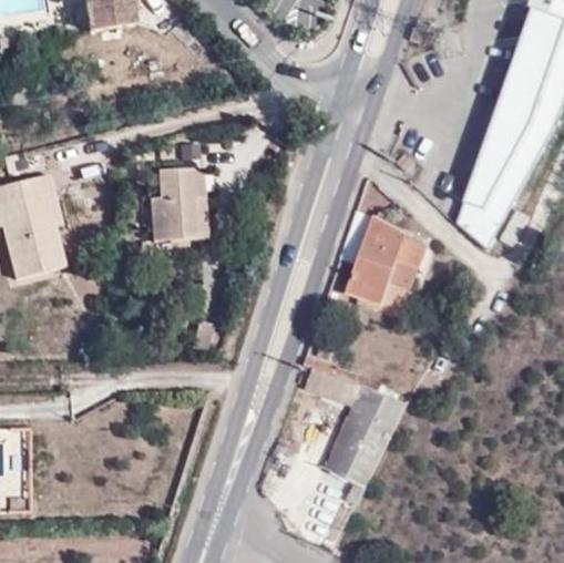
[(83,0),(88,28),(133,21),(131,6),(129,0),(83,0)]
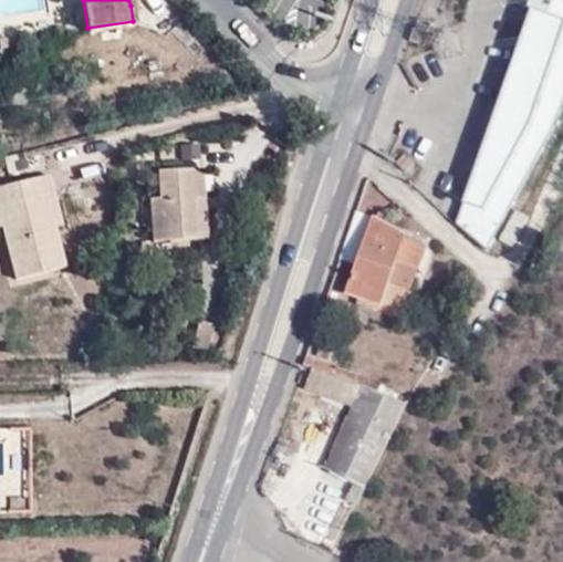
[(465,199),(457,224),(487,249),(539,147),(562,93),(562,0),(529,0),(527,6),(530,8),(465,199)]
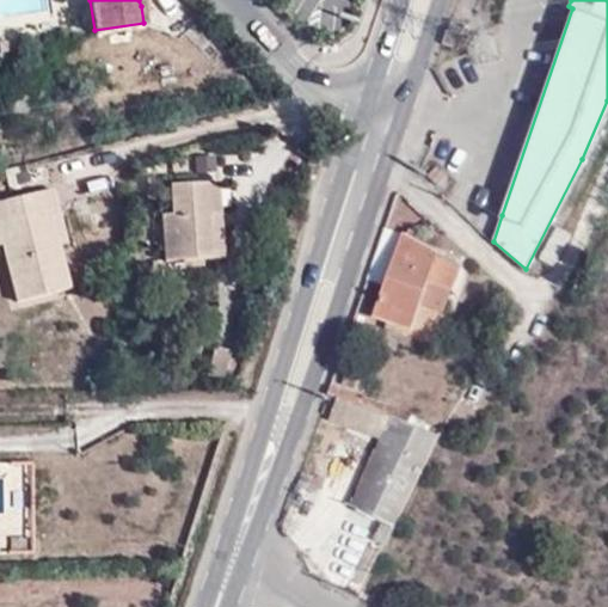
[(438,183),(448,172),(437,161),(428,173),(438,183)]
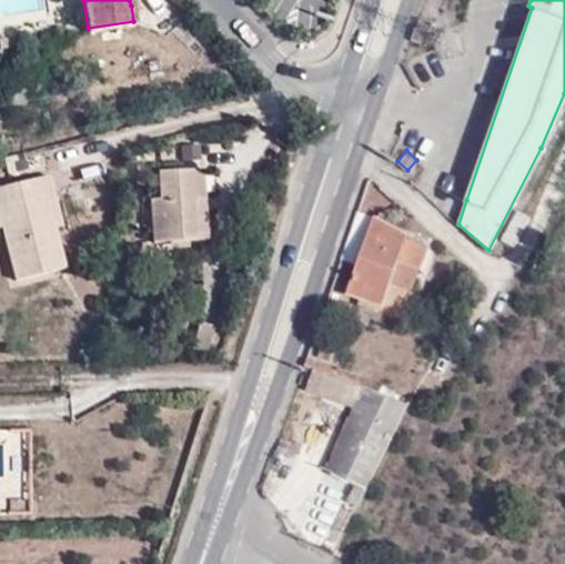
[(150,197),(151,240),(193,238),(193,198),(202,197),(201,168),(159,169),(159,197),(150,197)]
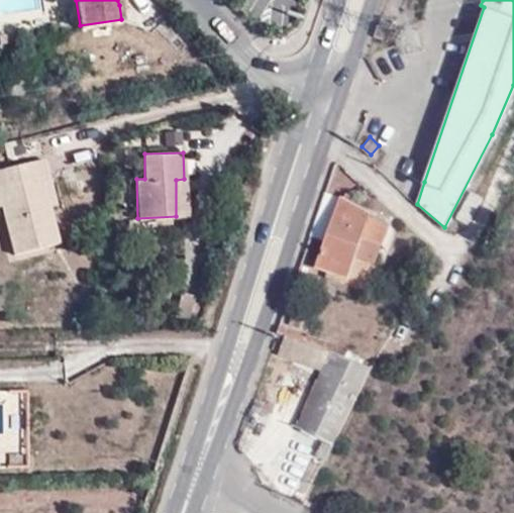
[(0,203),(13,253),(59,242),(49,205),(57,203),(43,156),(0,167),(0,203)]
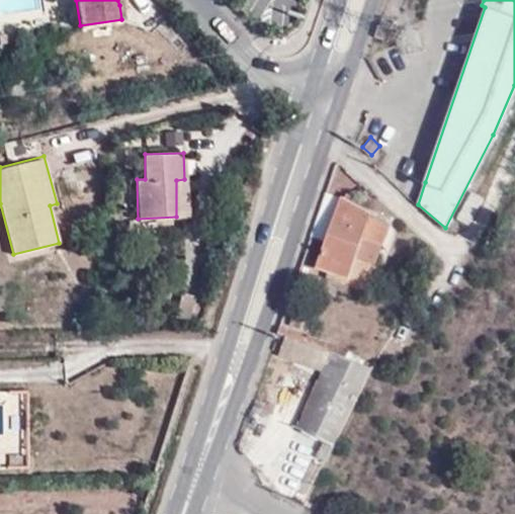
[(176,217),(185,217),(184,179),(176,180),(176,217)]
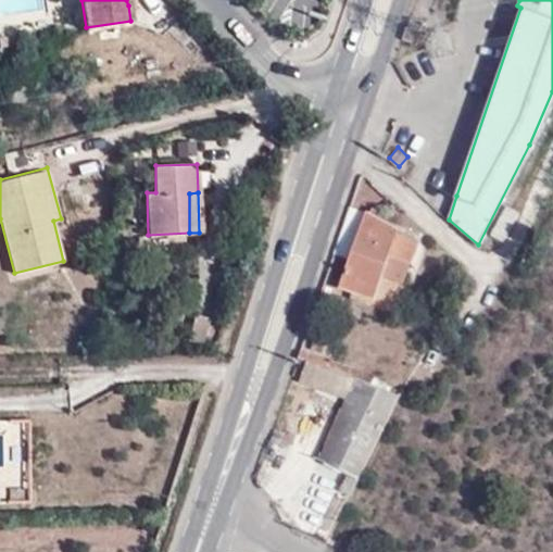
[(261,196),(254,213),(267,218),(273,200),(261,196)]
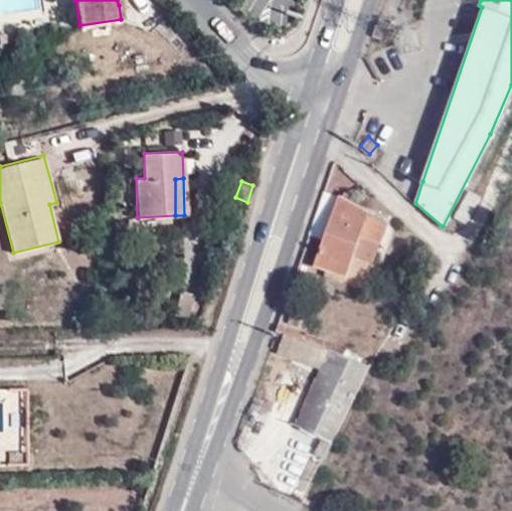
[(468,221),(480,194),(469,188),(464,197),(456,216),(468,221)]
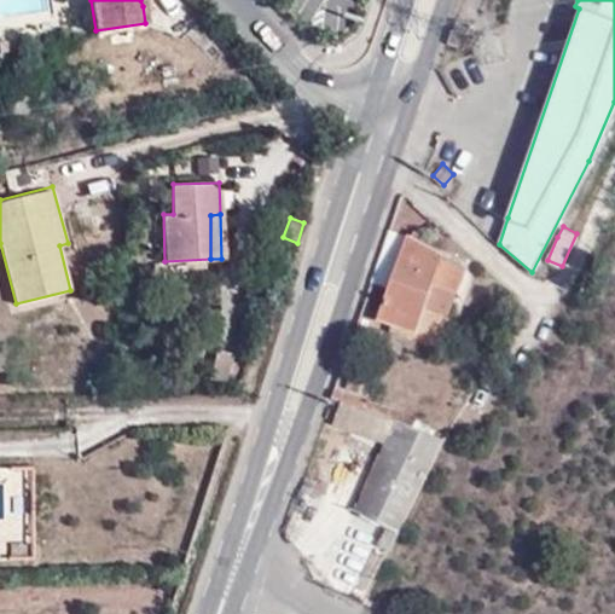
[(405,233),(388,227),(370,278),(388,285),(405,233)]
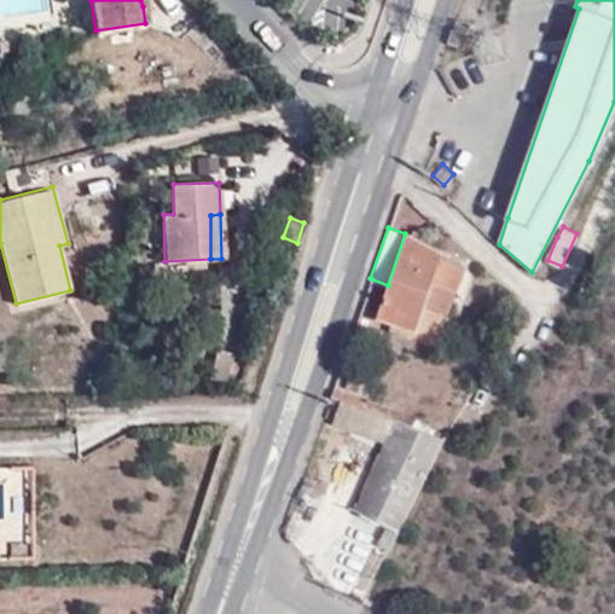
[(405,233),(388,285),(377,318),(416,331),(425,306),(433,284),(452,290),(457,293),(465,267),(405,233)]
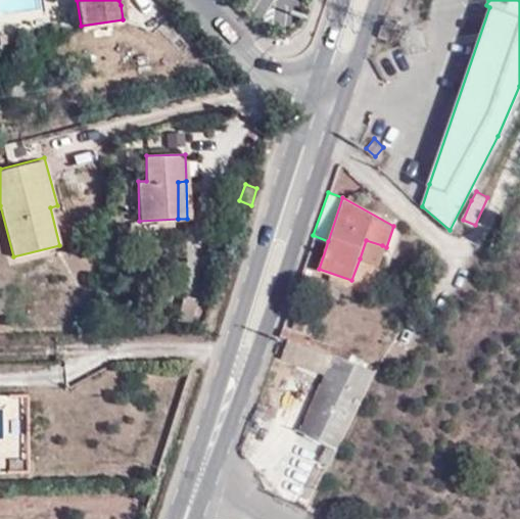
[(360,258),(377,264),(382,245),(366,240),(360,258)]
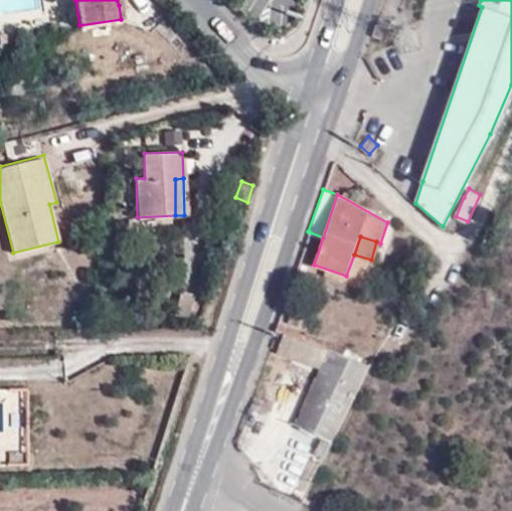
[(309,334),(289,327),(285,334),(306,341),(309,334)]
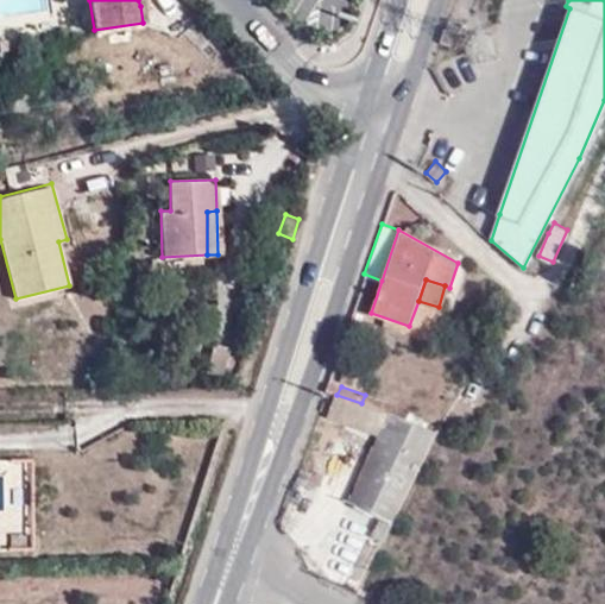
[(382,433),(357,489),(398,510),(436,432),(361,403),(336,395),(335,394),(332,414),(382,433)]
